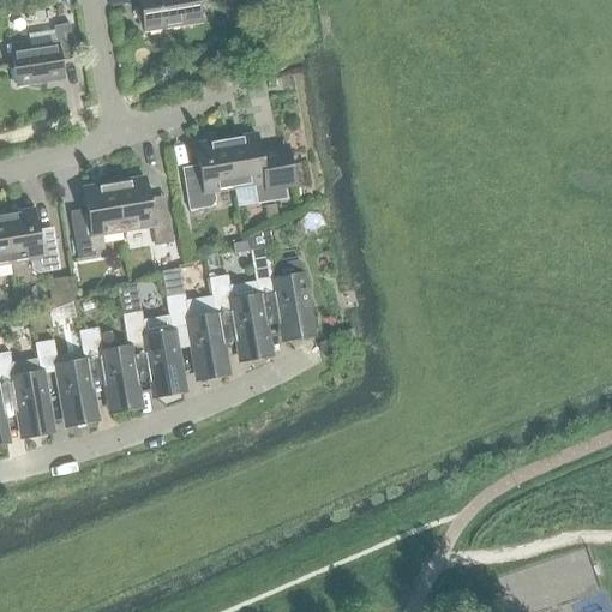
[(139,0),(145,30),(202,22),(197,0),(139,0)]
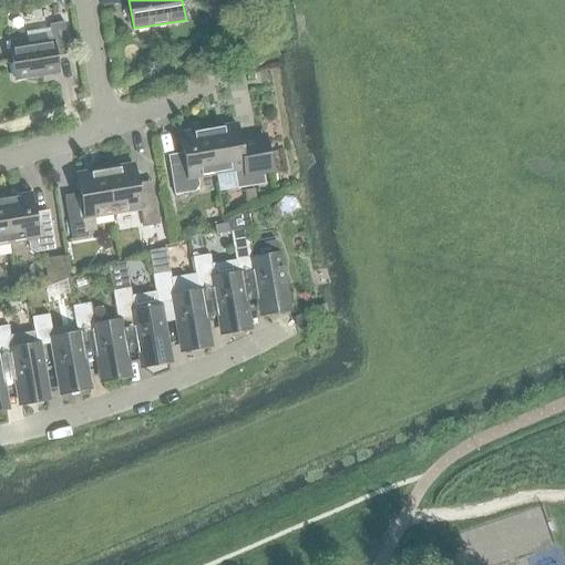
[(11,48),(16,76),(60,70),(60,69),(58,69),(55,55),(70,53),(65,21),(50,23),(53,41),(29,44),(27,37),(26,37),(10,39),(11,48)]
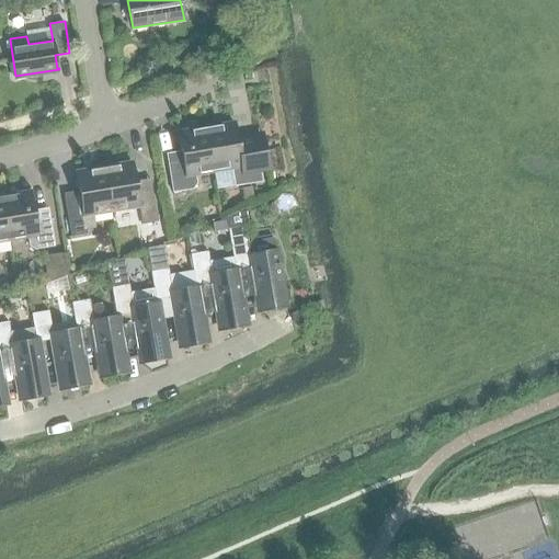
[(266,130),(237,136),(235,122),(206,126),(214,170),(232,167),(235,185),(262,181),(261,171),(273,169),(266,130)]
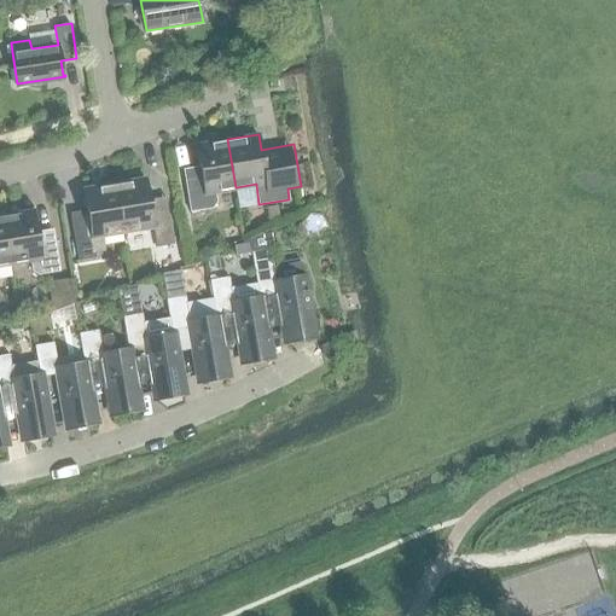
[(215,191),(236,187),(227,139),(197,144),(202,176),(185,179),(191,210),(213,207),(218,201),(215,191)]
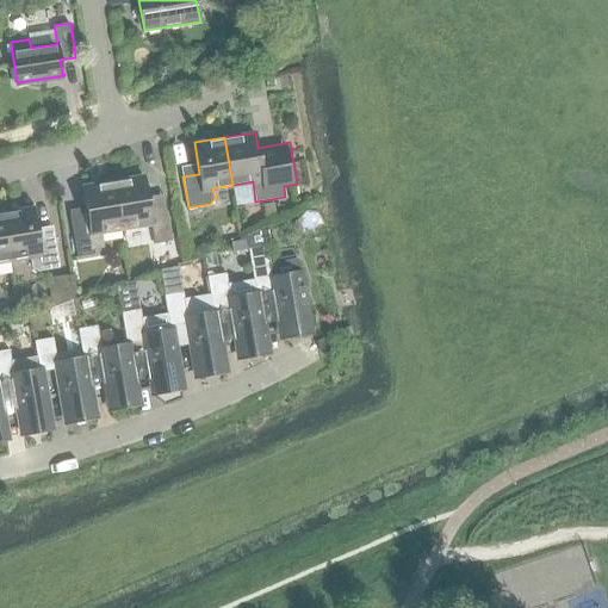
[(144,175),(113,180),(122,229),(152,223),(155,243),(172,240),(166,204),(149,206),(144,175)]
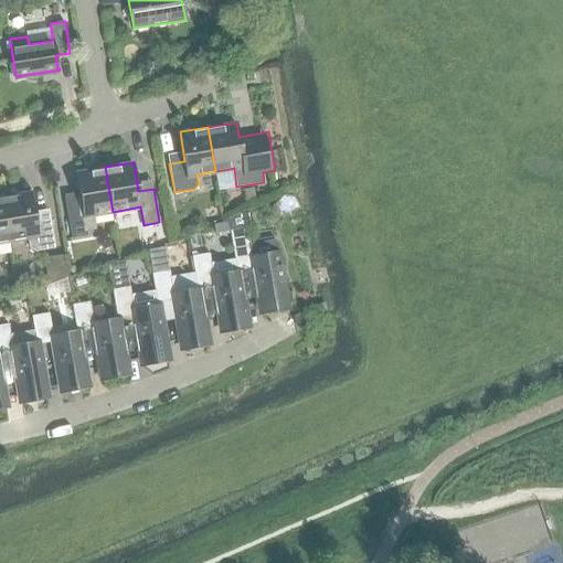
[(94,214),(113,212),(105,167),(76,172),(82,201),(66,203),(72,237),(87,234),(87,230),(96,229),(94,214)]
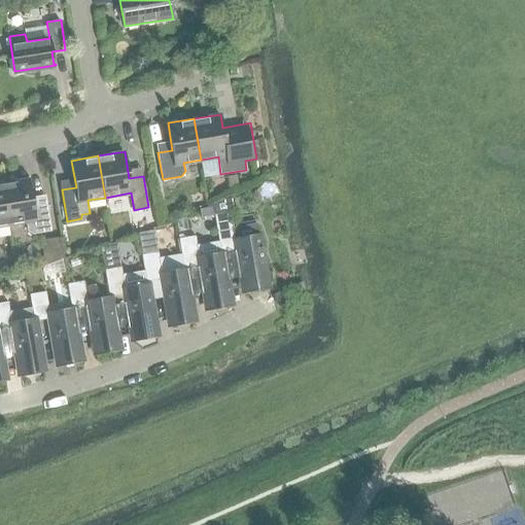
[(2,183),(9,224),(27,221),(28,230),(33,234),(51,231),(47,203),(33,206),(29,178),(2,183)]
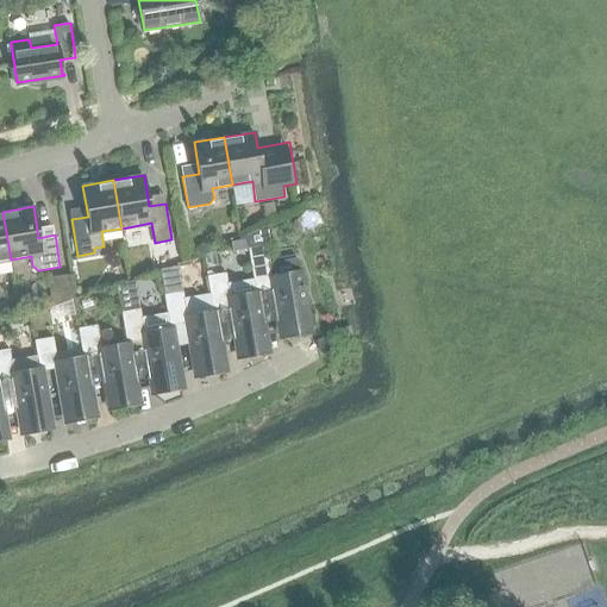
[(0,261),(11,260),(2,212),(0,212),(0,261)]
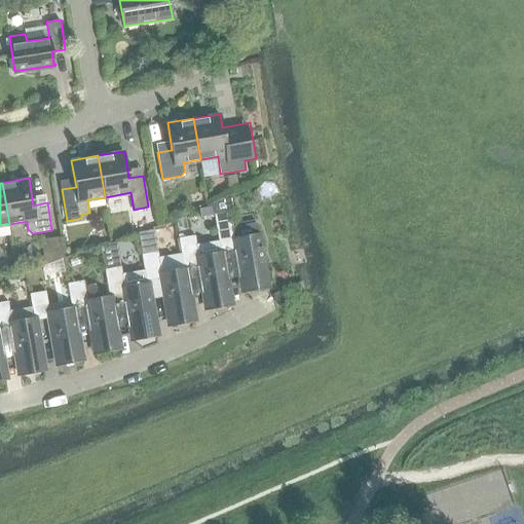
[(212,206),(200,208),(201,216),(214,214),(212,206)]
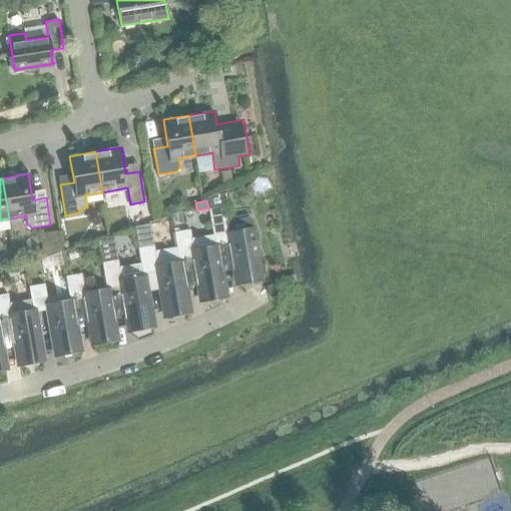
[(213,233),(215,244),(216,244),(230,241),(236,277),(236,278),(240,278),(241,283),(258,280),(257,275),(261,274),(250,217),(249,218),(251,227),(229,231),(224,201),(208,204),(213,233)]
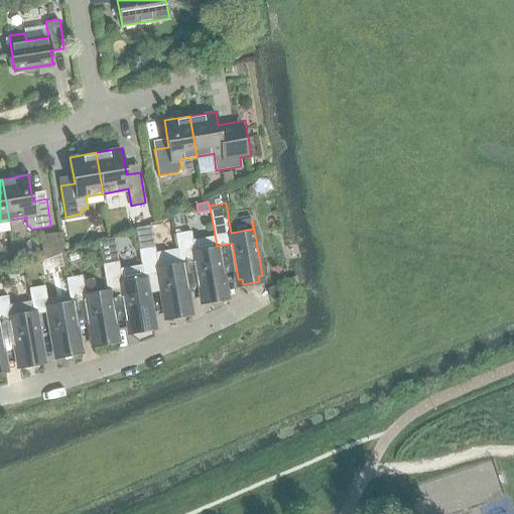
[(228,299),(218,246),(217,246),(215,235),(193,239),(191,230),(175,233),(178,249),(180,259),(181,259),(196,257),(203,296),(202,296),(202,297),(225,293),(226,300),(228,299)]
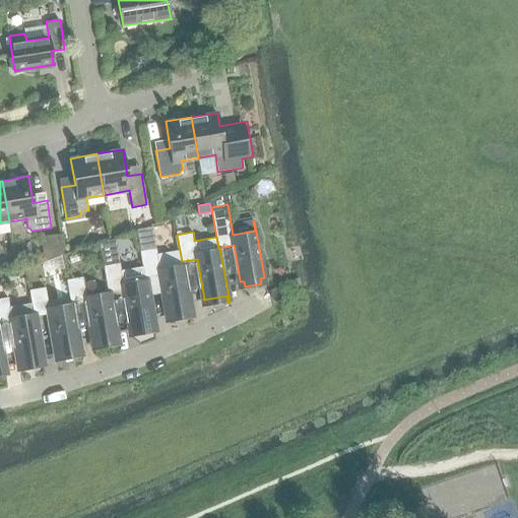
[(61,233),(42,236),(46,261),(64,255),(61,233)]
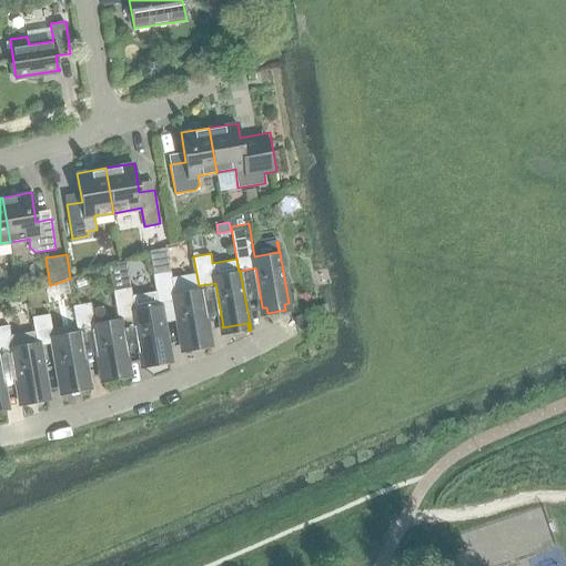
[(172,279),(171,271),(154,274),(157,292),(159,303),(160,303),(175,300),(183,343),(182,344),(208,340),(210,347),(211,347),(200,285),(199,285),(196,274),(172,279)]
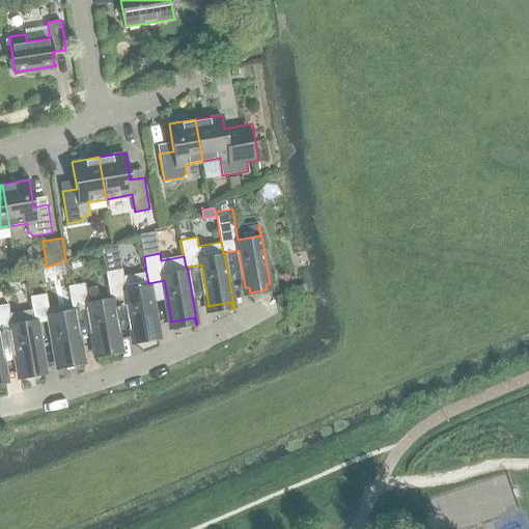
[(160,339),(149,283),(148,283),(146,273),(126,276),(123,268),(106,271),(111,298),(112,298),(127,295),(134,336),(133,336),(133,337),(157,333),(158,340),(160,339)]
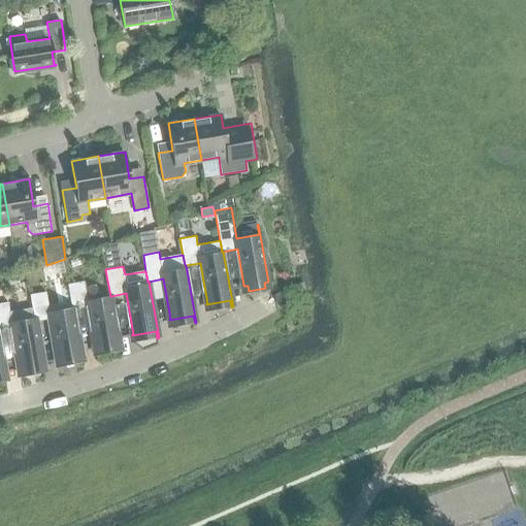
[(121,351),(111,296),(110,296),(89,299),(86,280),(68,283),(72,307),(73,307),(74,309),(88,307),(95,348),(119,343),(120,351),(121,351)]
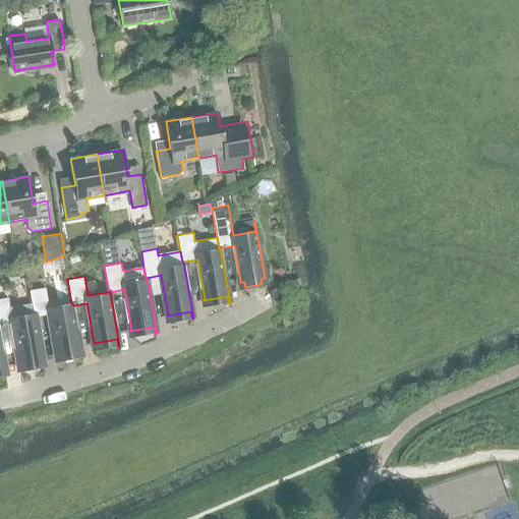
[(30,290),(34,313),(35,313),(36,316),(50,313),(57,354),(56,354),(56,355),(60,354),(61,359),(78,356),(77,351),(79,351),(80,358),(82,357),(73,305),(72,303),(71,303),(50,307),(47,287),(30,290)]
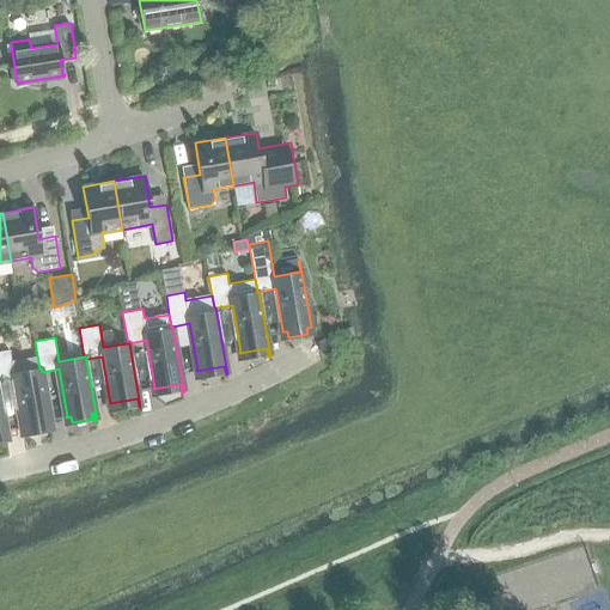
[(53,432),(42,372),(41,368),(40,368),(16,372),(11,351),(0,352),(0,383),(14,382),(23,428),(22,428),(22,429),(49,425),(52,433),(53,432)]
